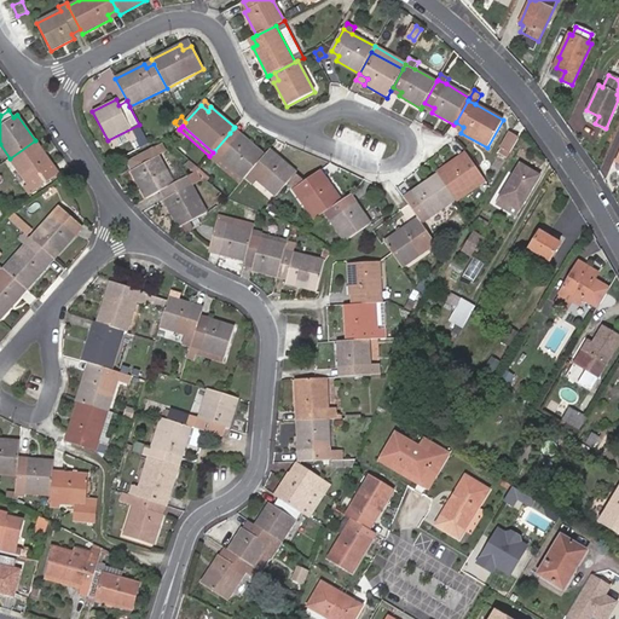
[(233,128),(230,133),(237,139),(241,136),(233,128)]
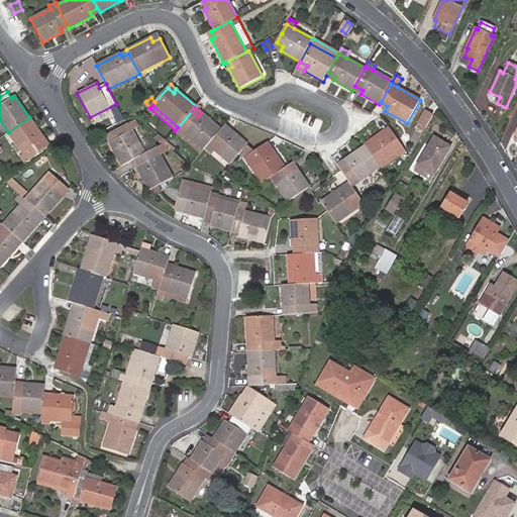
[(179,126),(178,127),(203,150),(204,149),(221,130),(201,113),(198,116),(192,111),(179,126)]
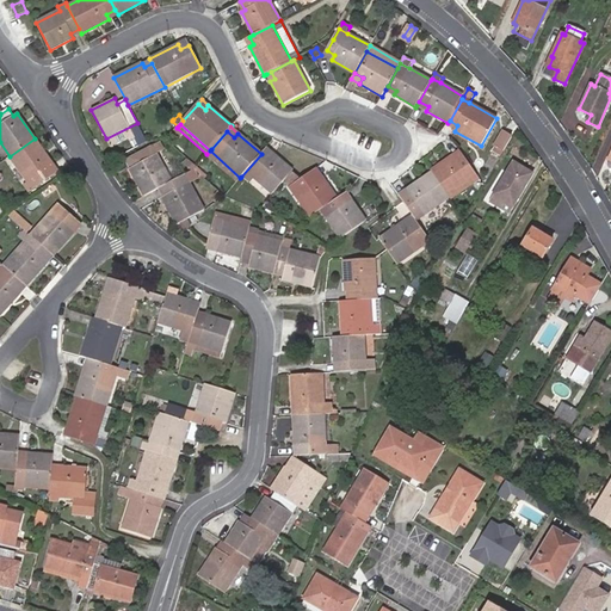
[(481,146),(455,131),(452,134),(479,148),(481,146)]
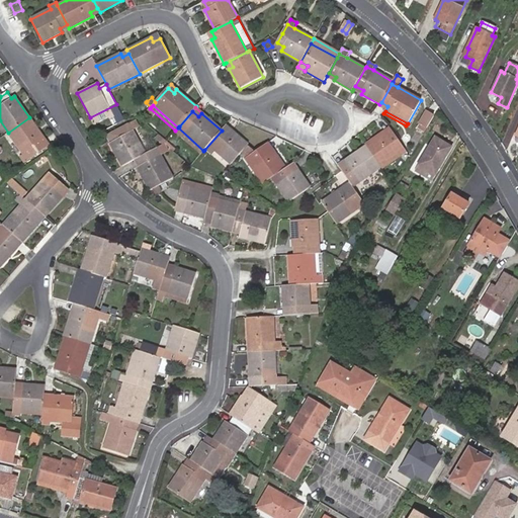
[(419,123),(427,128),(434,116),(426,111),(419,123)]
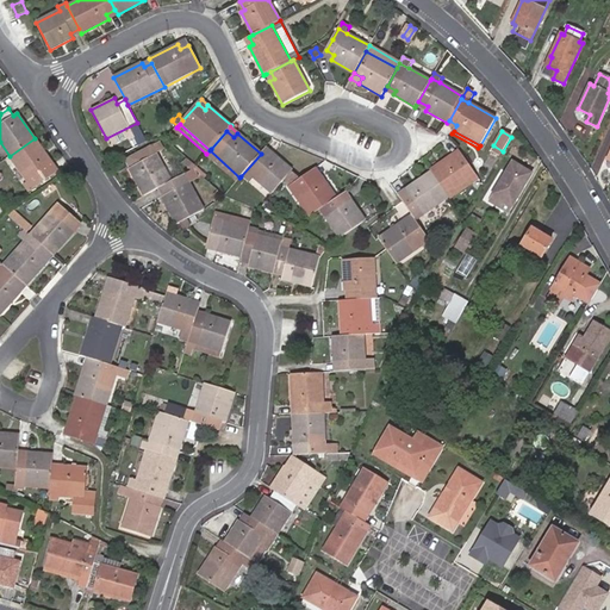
[(35,138),(10,156),(29,182),(24,185),(29,192),(55,175),(48,166),(53,162),(35,138)]
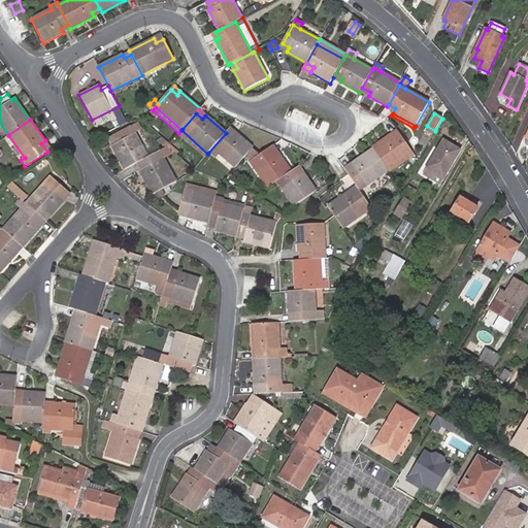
[(141,161),(147,158),(131,127),(112,137),(117,143),(112,145),(125,169),(141,161)]
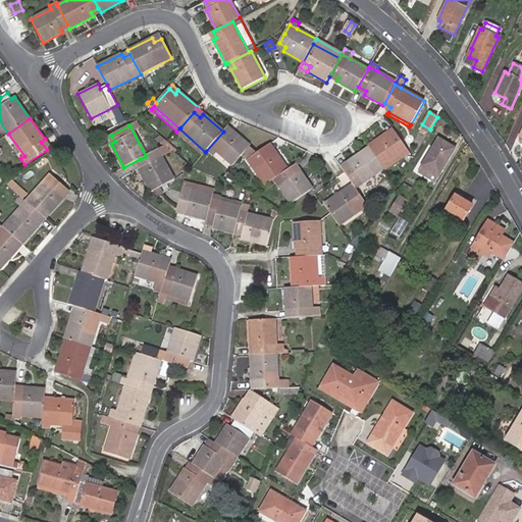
[(230,136),(233,132),(228,126),(224,131),(230,136)]
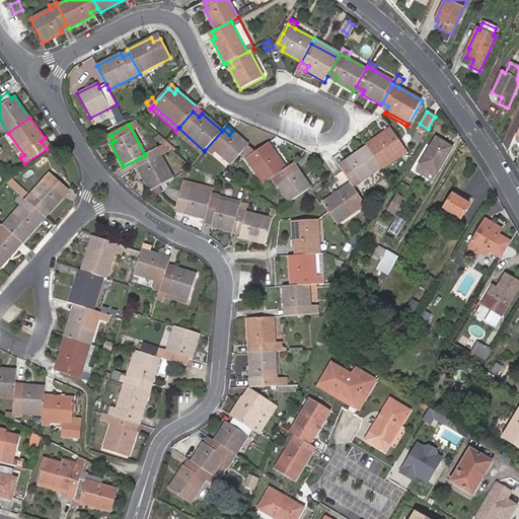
[(178,128),(175,131),(175,132),(201,154),(204,151),(178,128)]
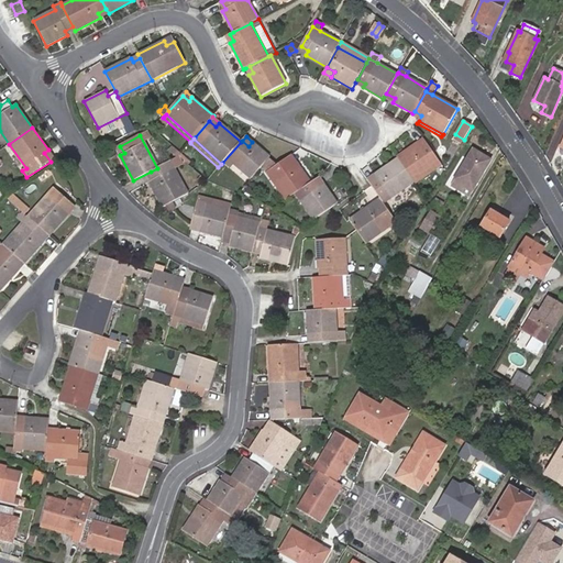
[(242,141),(241,142),(222,163),(230,169),(234,164),(251,179),(271,158),(252,142),(249,146),(242,141)]
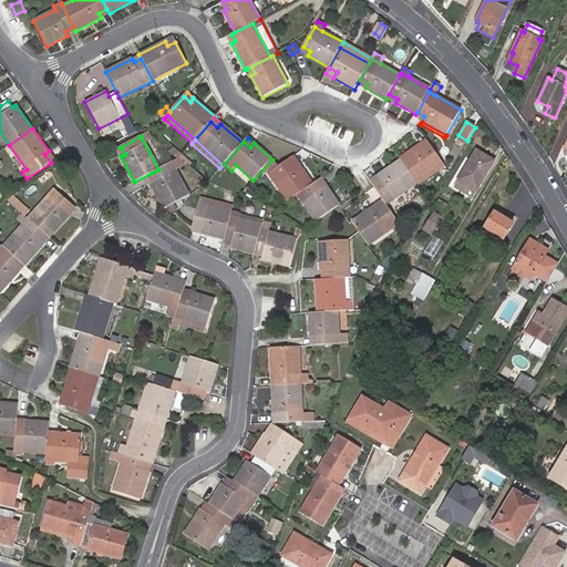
[(416,183),(443,165),(428,143),(420,147),(420,146),(401,160),(416,183)]
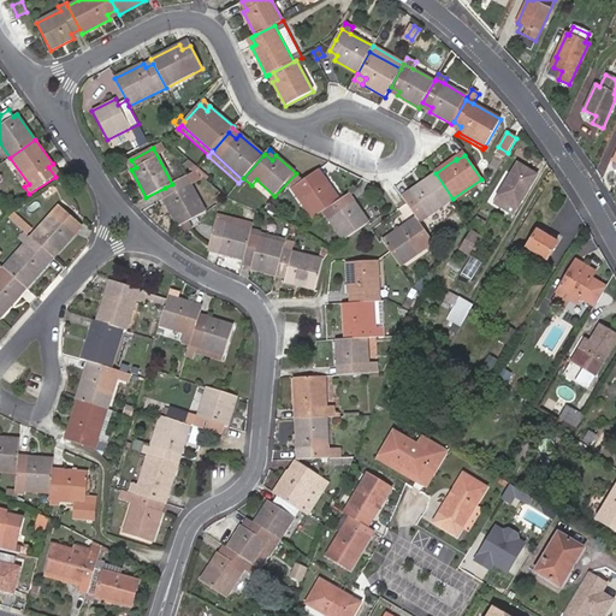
[(492,205),(505,212),(510,205),(516,208),(531,183),(526,181),(532,172),(517,163),(492,205)]
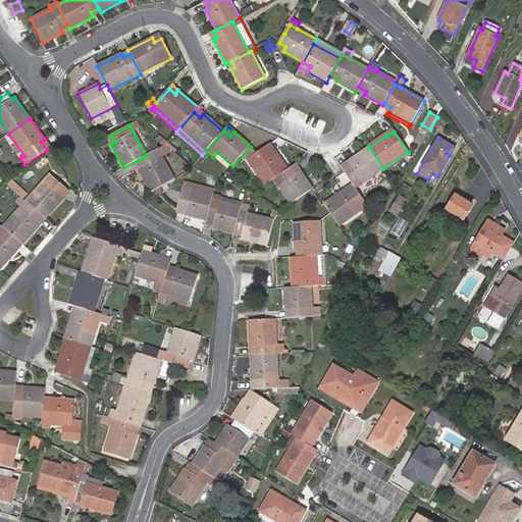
[(41,142),(47,150),(50,147),(45,139),(41,142)]
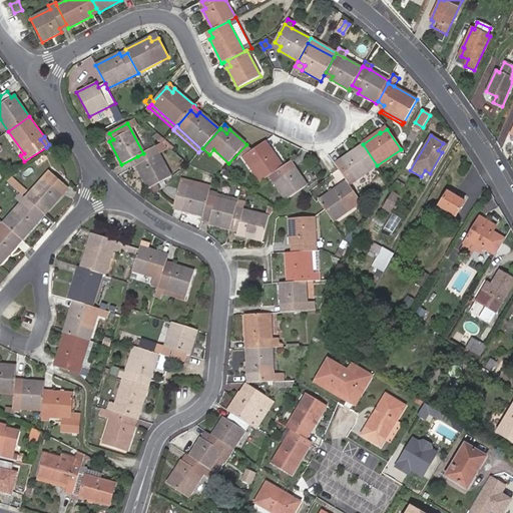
[(164,143),(156,147),(160,155),(168,150),(164,143)]
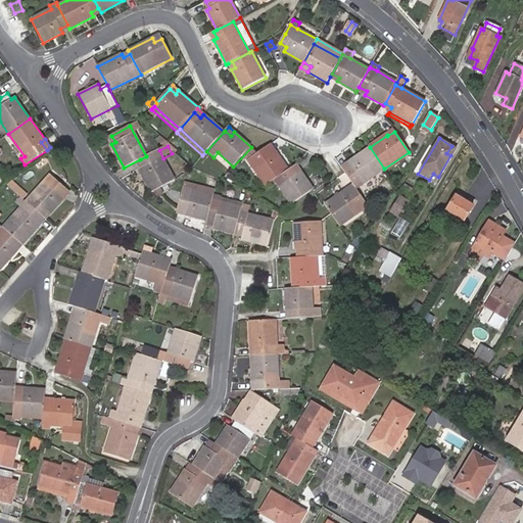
[(456,148),(452,146),(446,153),(450,155),(456,148)]
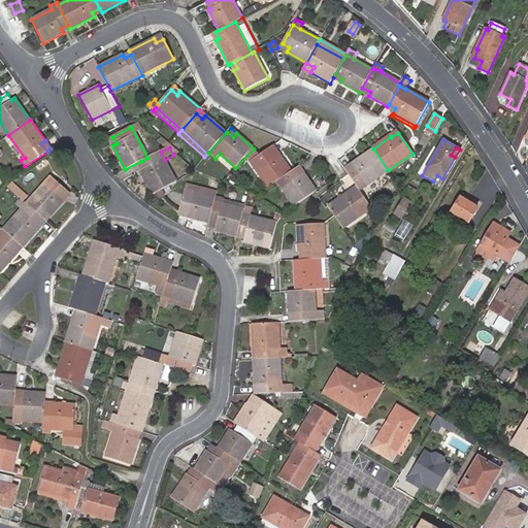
[(360,190),(388,170),(373,149),(351,164),(354,168),(348,173),(350,175),(357,187),(360,190)]
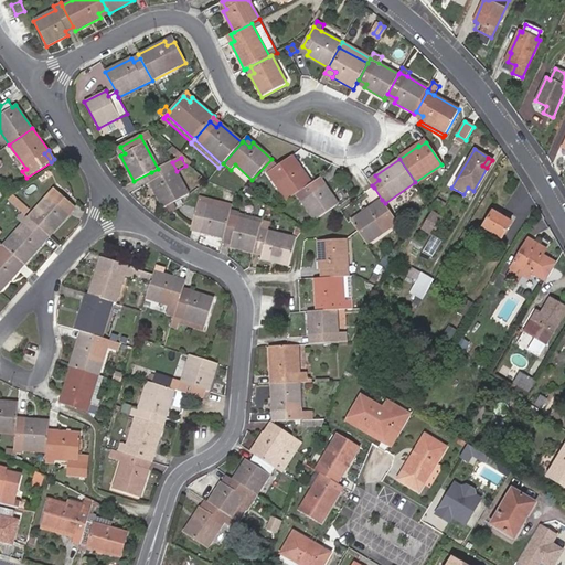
[(288,201),(297,195),(311,184),(298,164),(294,167),(289,160),(280,167),(269,174),(288,201)]
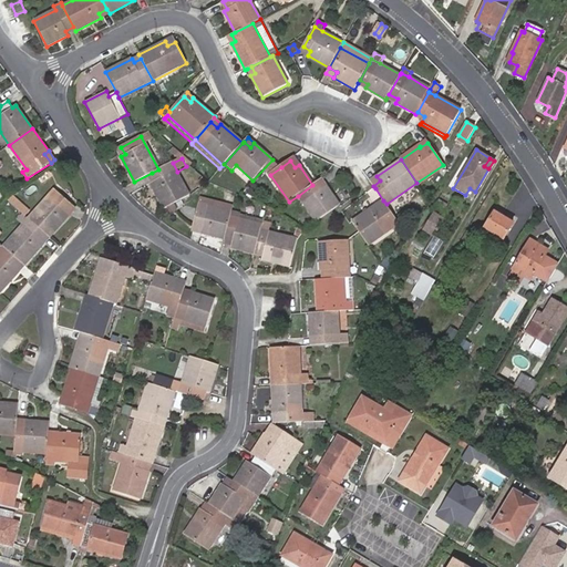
[(173,163),(158,169),(152,173),(155,181),(151,183),(165,209),(191,195),(177,172),(173,163)]
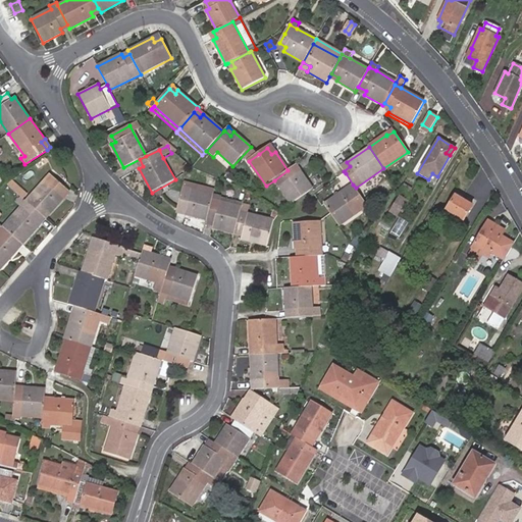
[(347,162),(341,166),(344,171),(350,166),(347,162)]
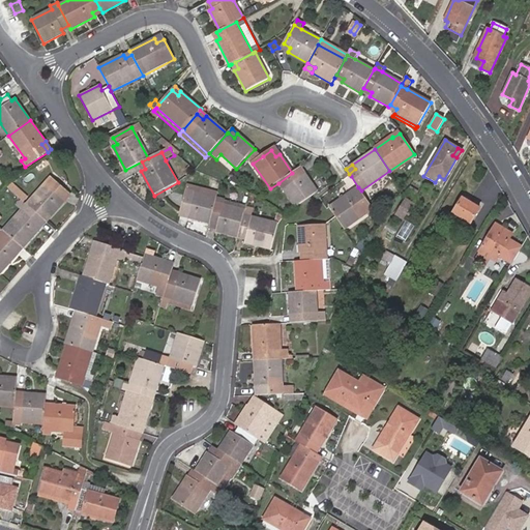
[(278,183),(296,208),(318,193),(304,173),(301,175),(297,170),(292,173),(278,183)]
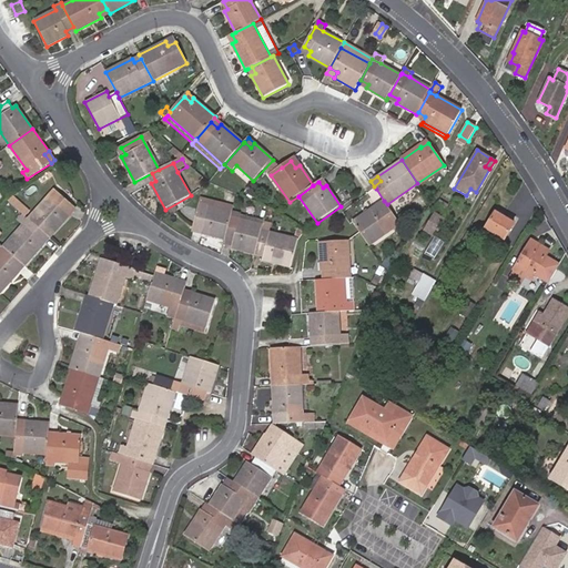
[(470,189),(466,195),(473,199),(476,192),(470,189)]
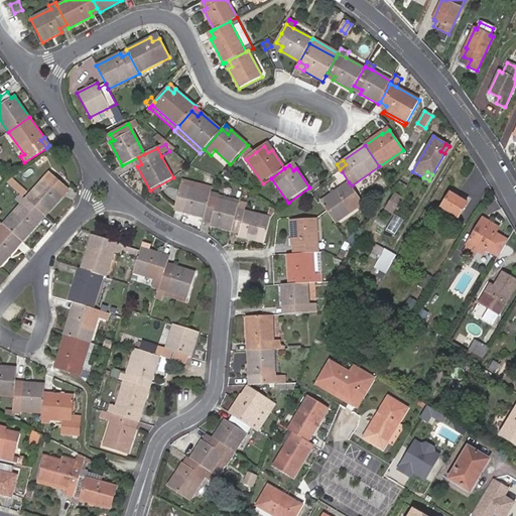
[(48,173),(26,199),(42,213),(45,217),(62,197),(59,194),(65,187),(48,173)]
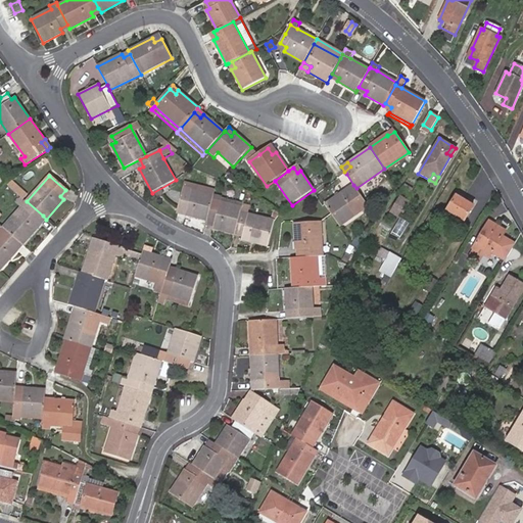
[(24,191),(11,180),(7,185),(19,195),(24,191)]
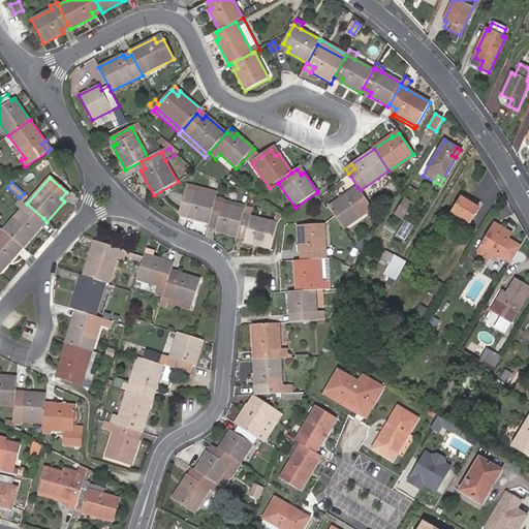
[(188,185),(186,190),(217,197),(218,192),(188,185)]
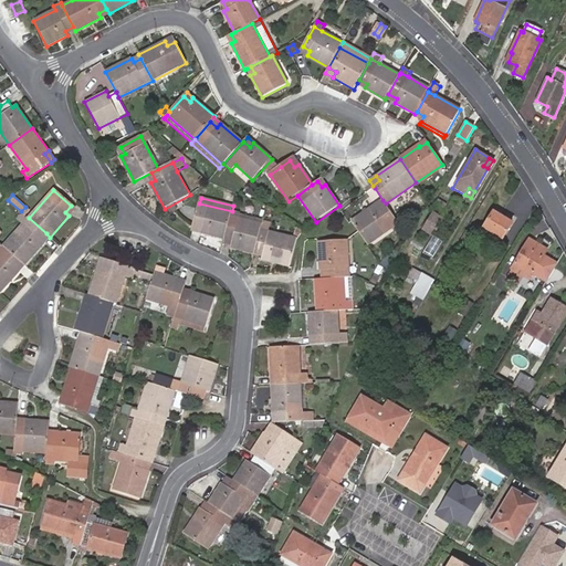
[(386,203),(383,200),(375,205),(378,209),(386,203)]
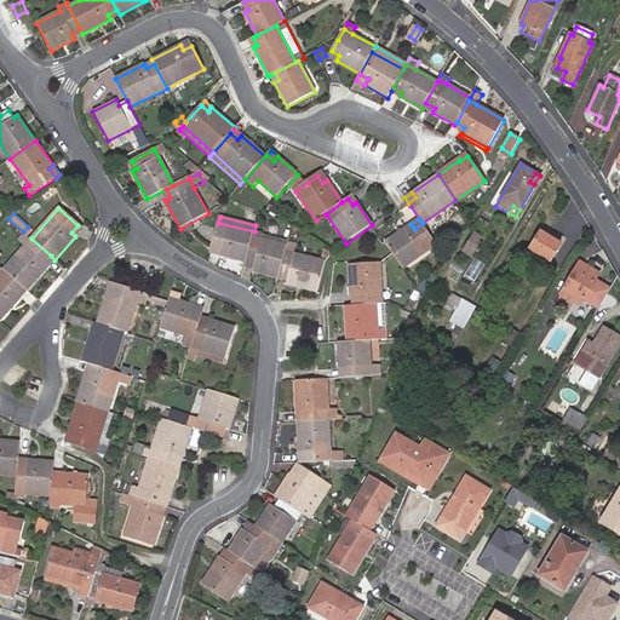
[(253,231),(254,231),(218,223),(212,248),(222,251),(220,256),(246,263),(253,231)]
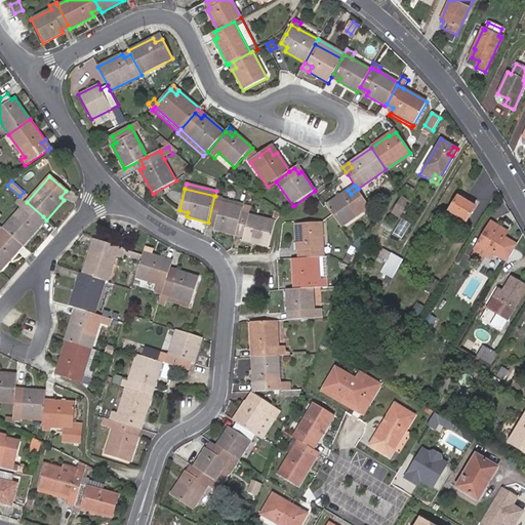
[(326,205),(341,228),(363,212),(367,219),(374,214),(358,189),(351,194),(348,190),(326,205)]
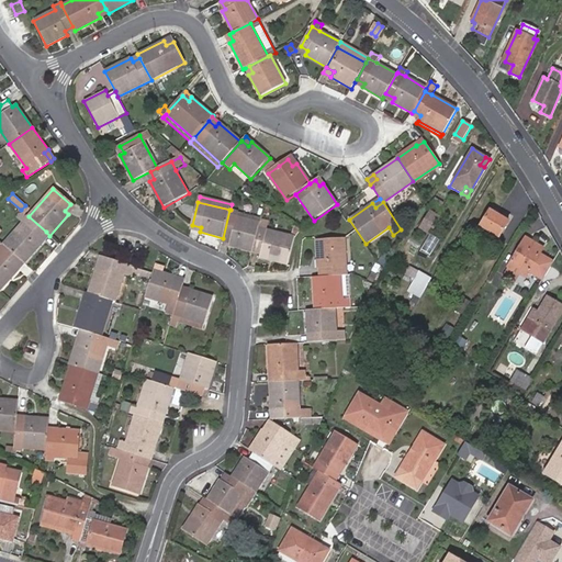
[(31,210),(25,205),(21,210),(23,212),(26,215),(31,210)]
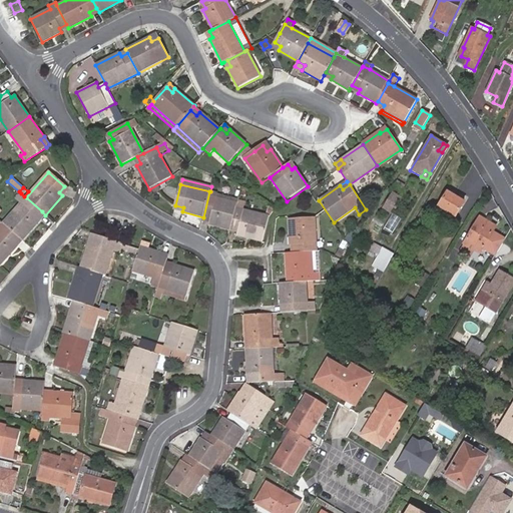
[(231,228),(236,208),(237,203),(216,197),(218,193),(209,191),(203,217),(211,218),(210,223),(231,228)]
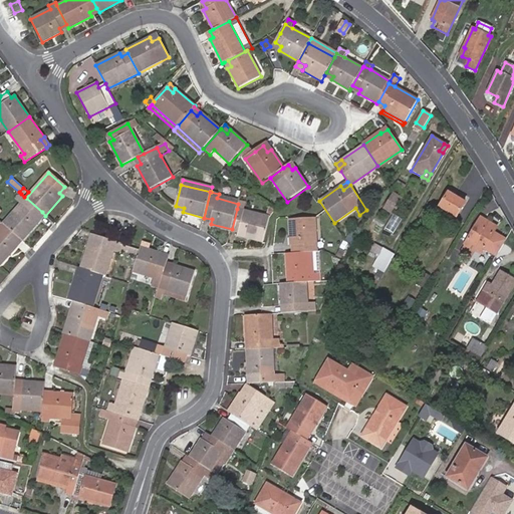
[(464,202),(448,193),(440,207),(456,217),(464,202)]
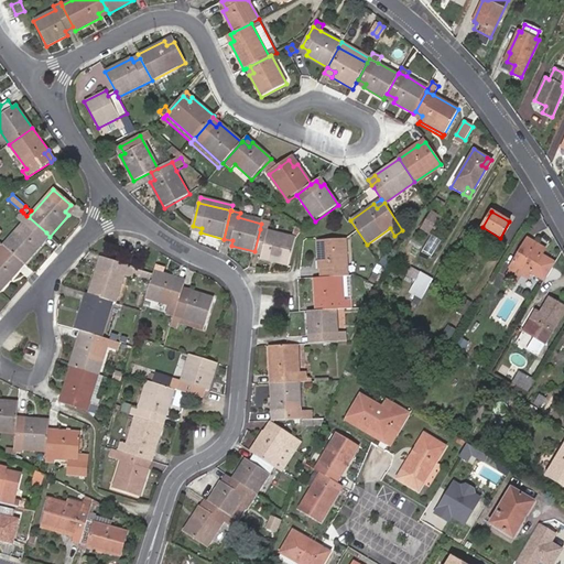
[(26,216),(23,213),(18,219),(23,223),(3,246),(21,261),(24,264),(44,243),(40,240),(46,232),(29,217),(26,216)]
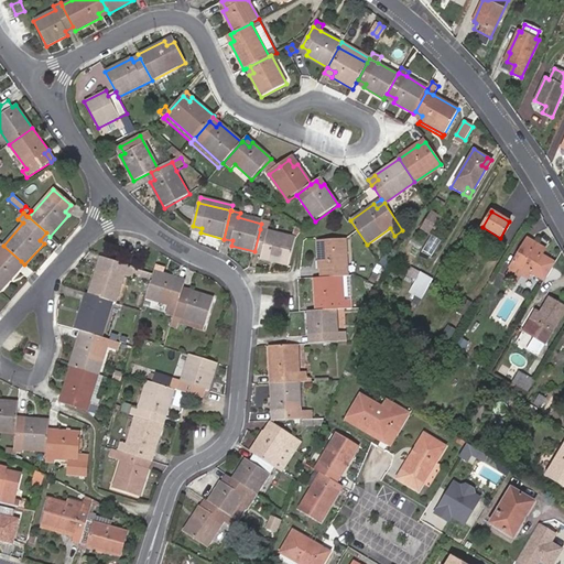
[(429,235),(438,218),(429,213),(419,229),(429,235)]
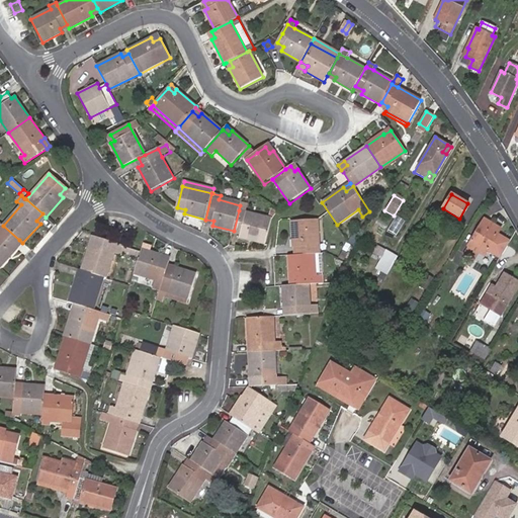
[(268,214),(272,218),(277,212),(273,208),(268,214)]
